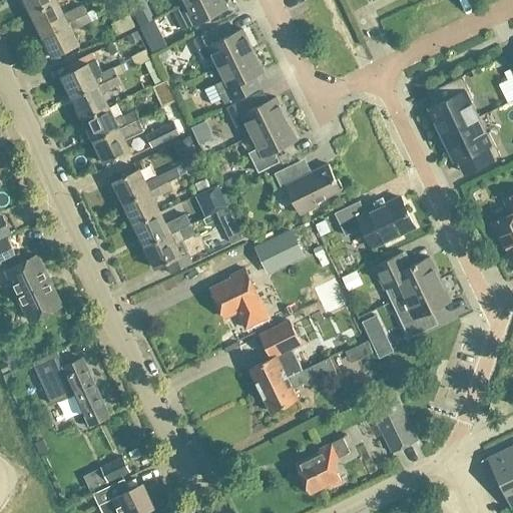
[(24,0),(31,13),(57,1),(56,0),(24,0)]
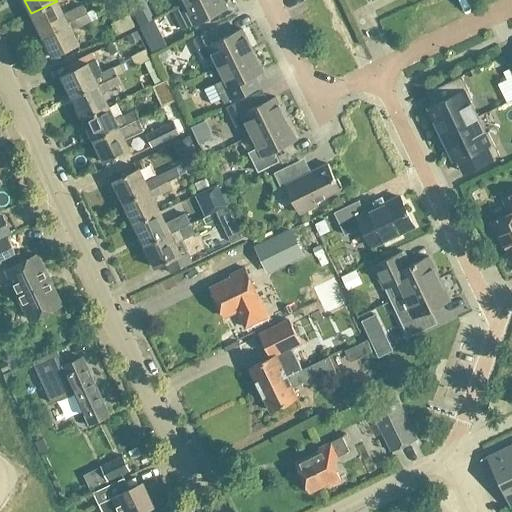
[(153,19),(143,0),(131,0),(127,2),(139,26),(153,19)]
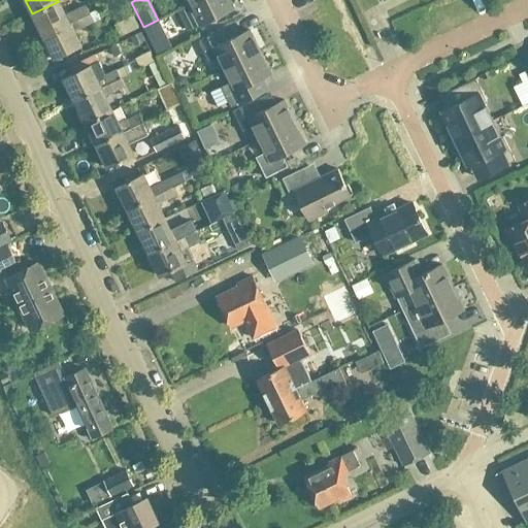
[(229,0),(197,0),(188,4),(194,17),(184,22),(189,31),(234,9),(229,0)]
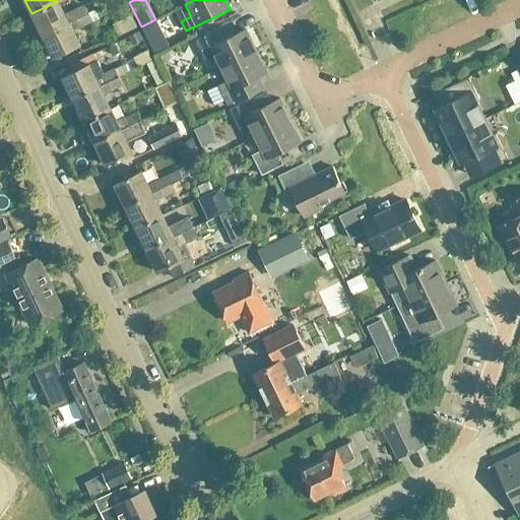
[(64,14),(58,1),(31,13),(42,36),(87,13),(83,5),(64,14)]
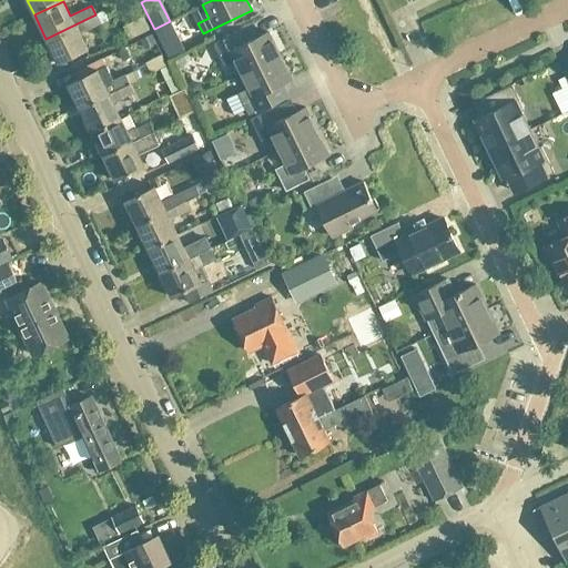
[(95,14),(46,39),(58,63),(87,49),(79,33),(100,23),(95,14)]
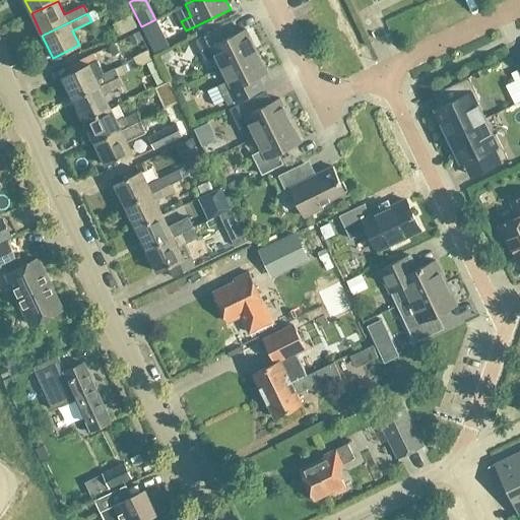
[(220,67),(255,51),(245,29),(221,41),(216,28),(195,40),(204,60),(214,55),(220,67)]
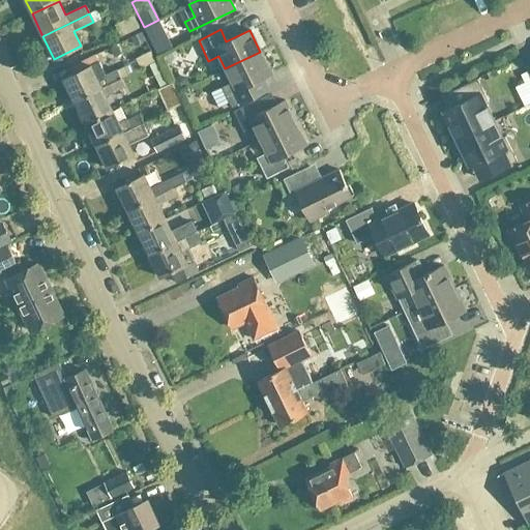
[(157,39),(142,47),(147,57),(162,50),(157,39)]
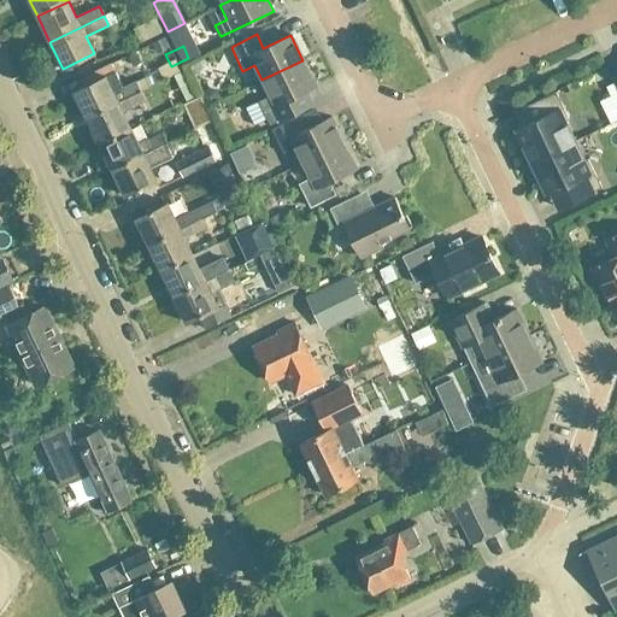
[(303,60),(262,80),(270,95),(258,101),(269,125),(295,112),(288,99),(316,86),(303,60)]
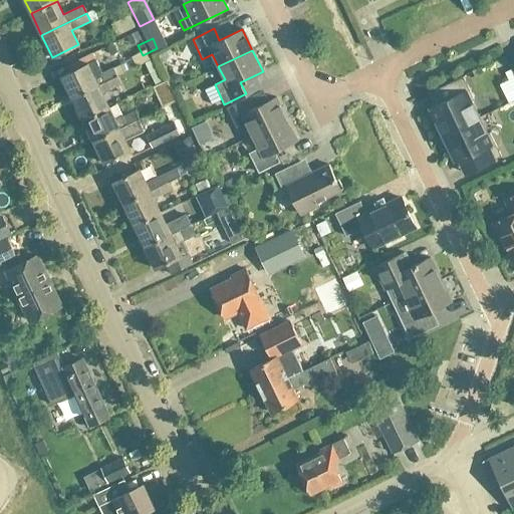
[(84,56),(87,62),(61,75),(71,97),(127,70),(123,62),(101,73),(91,52),(84,56)]
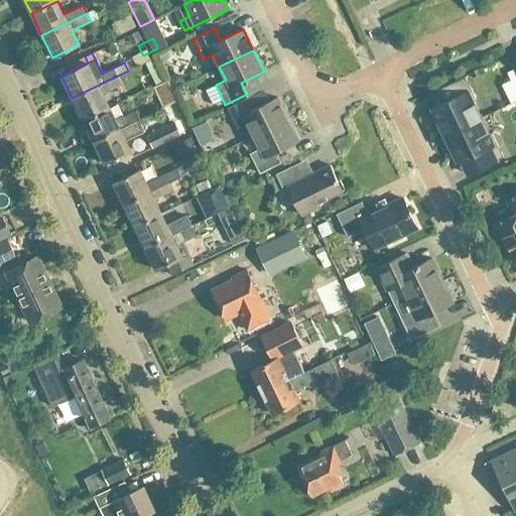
[(128,71),(72,98),(83,120),(109,107),(102,93),(132,79),(128,71)]
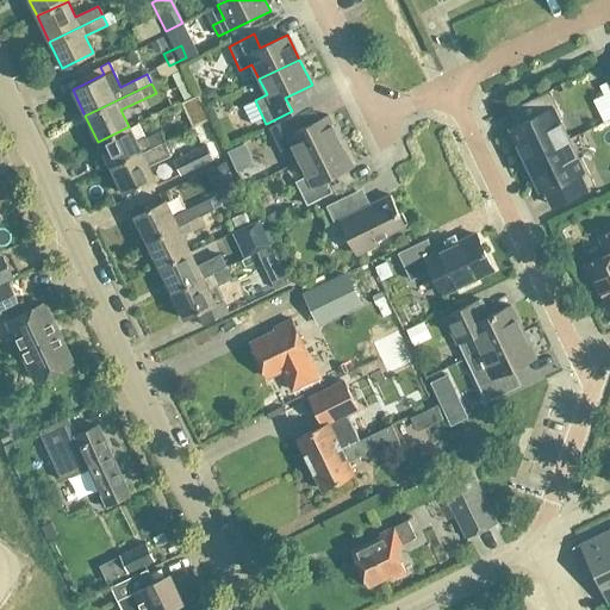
[(521,162),(567,139),(558,120),(562,118),(548,91),(515,106),(522,122),(509,128),(516,143),(512,144),(521,162)]
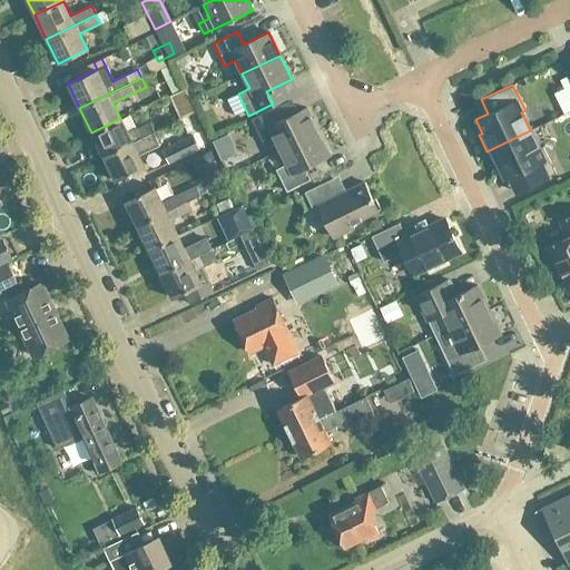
[(279,149),(317,131),(305,108),(281,120),(274,108),(251,119),(262,141),(273,136),(279,149)]
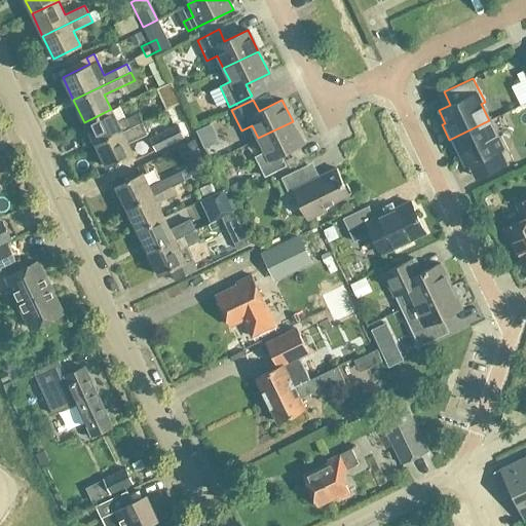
[(111,109),(84,122),(95,144),(142,121),(138,113),(126,119),(125,117),(117,121),(111,109)]
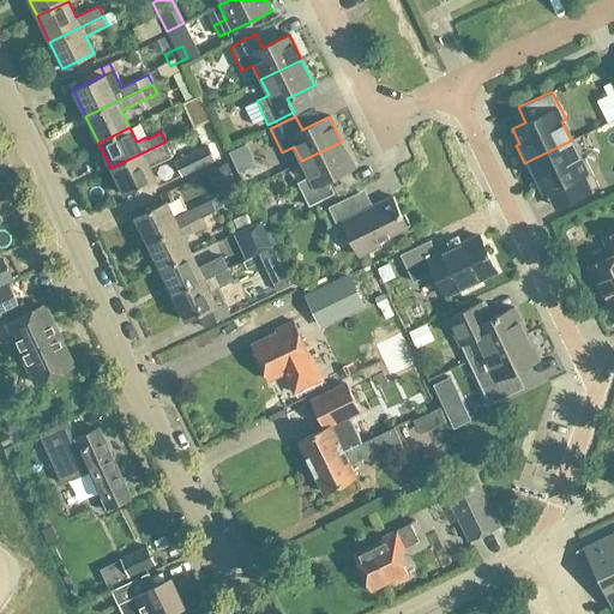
[(571,140),(524,163),(533,180),(536,179),(543,193),(555,187),(563,203),(597,186),(584,157),(579,160),(571,140)]
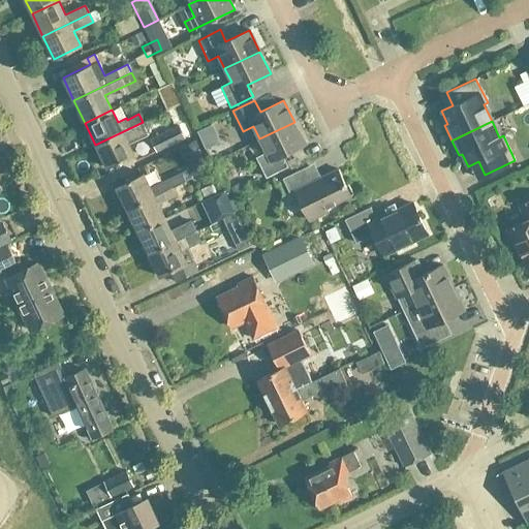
[(143,122),(95,145),(106,167),(133,155),(126,139),(147,130),(143,122)]
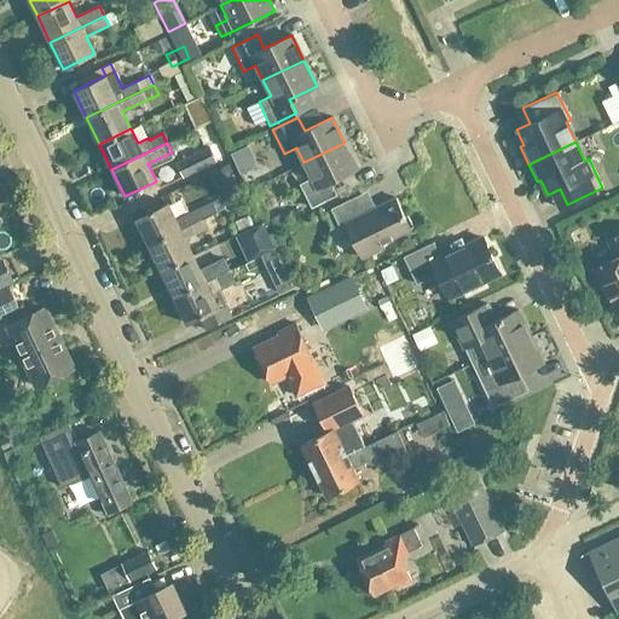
[(345,143),(304,162),(311,178),(299,184),(311,208),(336,195),(330,181),(357,168),(345,143)]
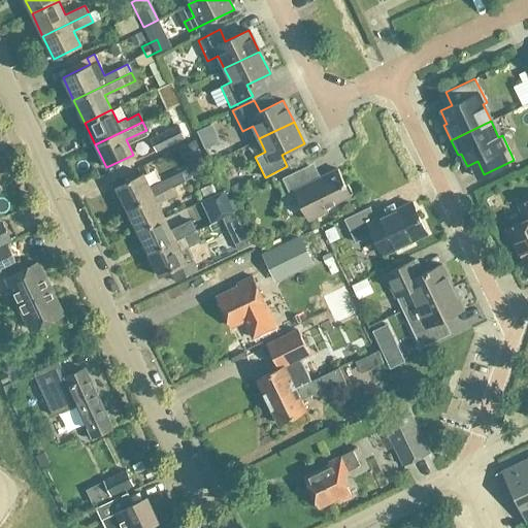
[(177,126),(150,139),(156,153),(184,138),(177,126)]
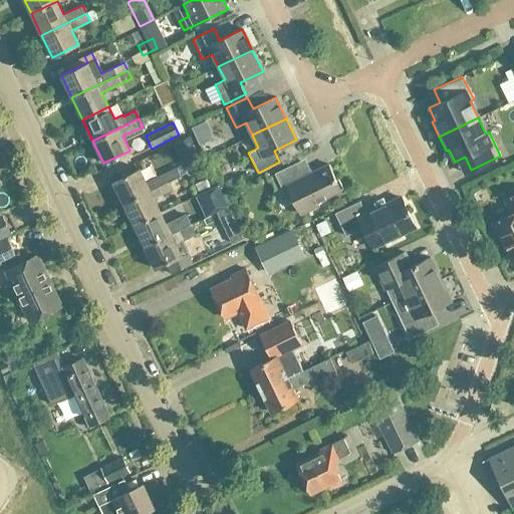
[(328,165),(311,173),(310,171),(306,170),(303,171),(299,162),(274,174),(281,188),(286,186),(300,214),(318,205),(316,201),(338,190),(334,181),(336,181),(328,165)]
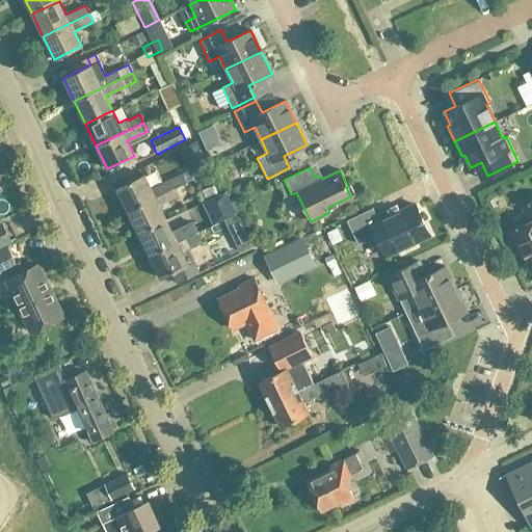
[(182,173),(151,188),(143,175),(116,187),(128,210),(155,197),(175,187),(186,182),(182,173)]
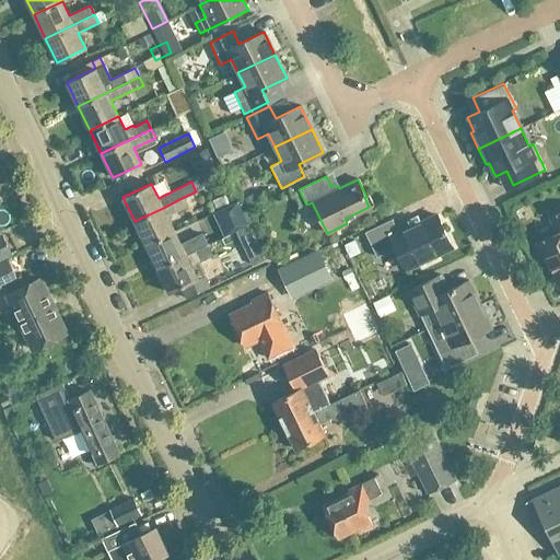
[(188,206),(184,197),(163,208),(135,221),(146,245),(174,231),(167,217),(176,212),(188,206)]
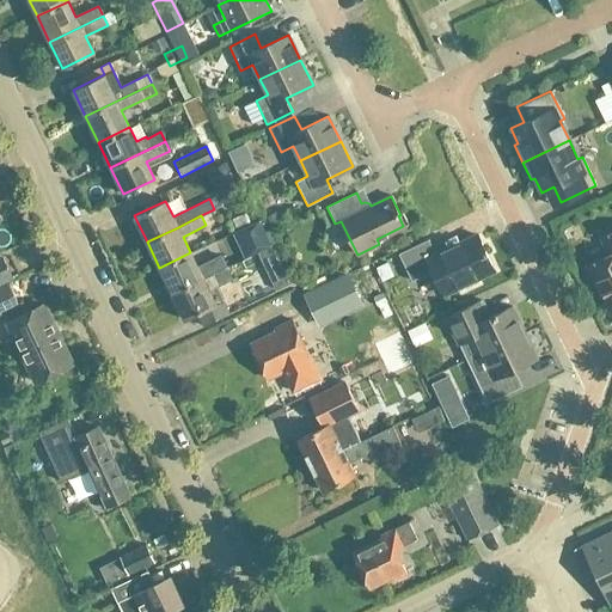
[(611,232),(601,238),(610,255),(587,265),(610,313),(611,312),(611,232)]
